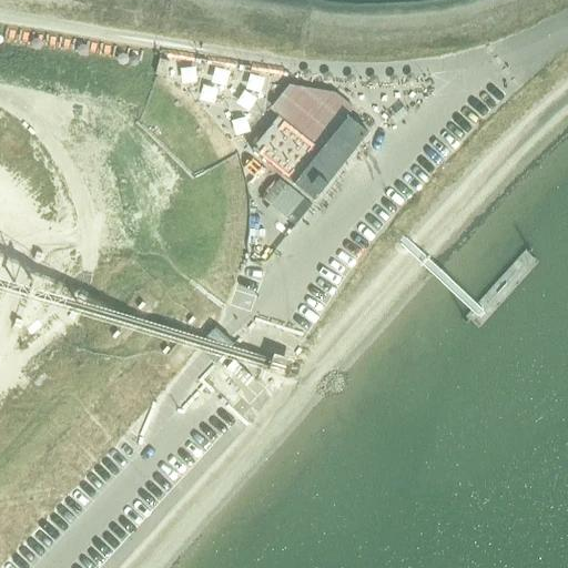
[(160,61),(155,77),(158,77),(164,79),(169,63),(161,61),(160,61)]
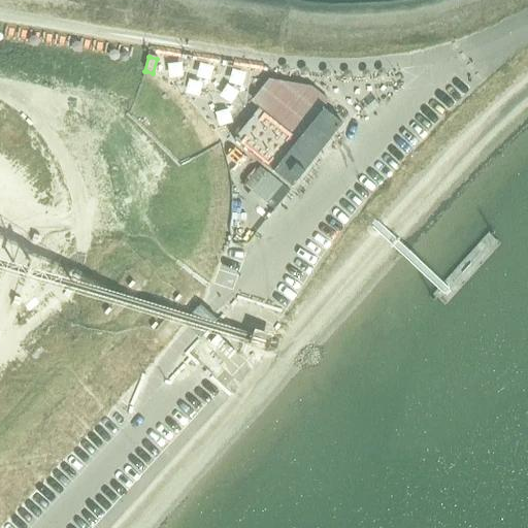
[(259,108),(233,139),(292,186),(342,124),(323,107),(297,139),(259,108)]
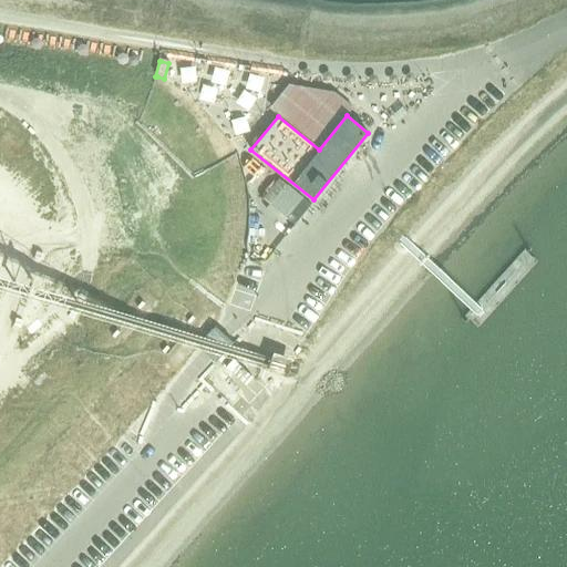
[(270,206),(287,185),(278,178),(261,199),(270,206)]
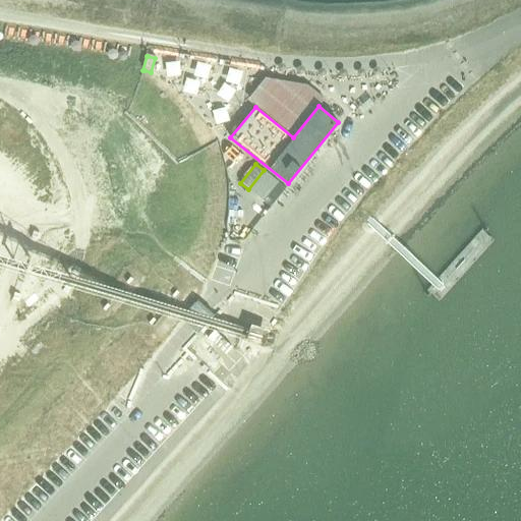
[(263,200),(278,181),(264,170),(248,189),(263,200)]
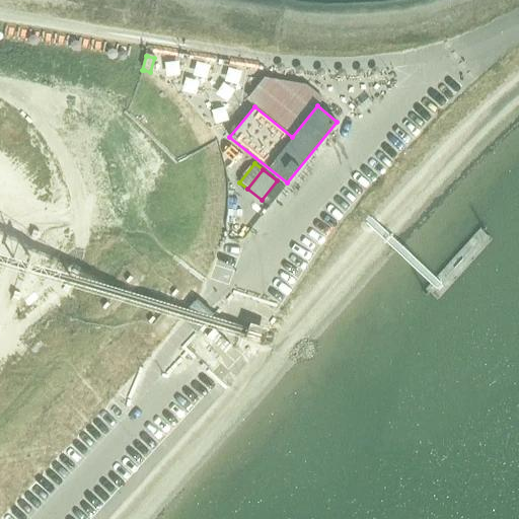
[(270,206),(285,188),(277,180),(262,200),(270,206)]
